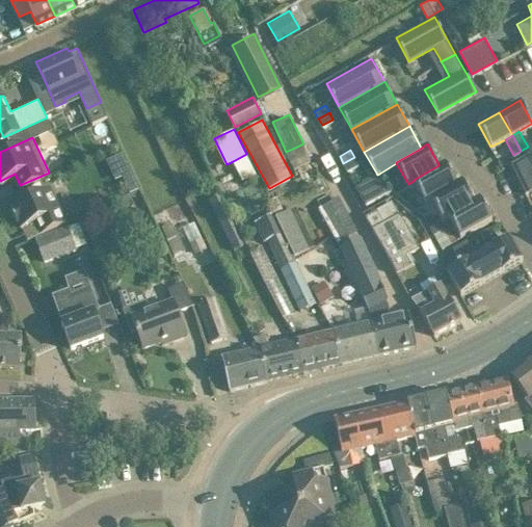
[(531,157),(529,152),(510,162),(525,192),(531,188),(531,157)]
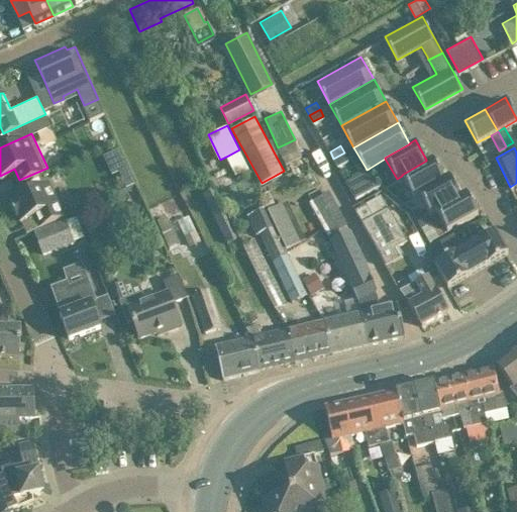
[(344,152),(333,159),(337,165),(348,159),(344,152)]
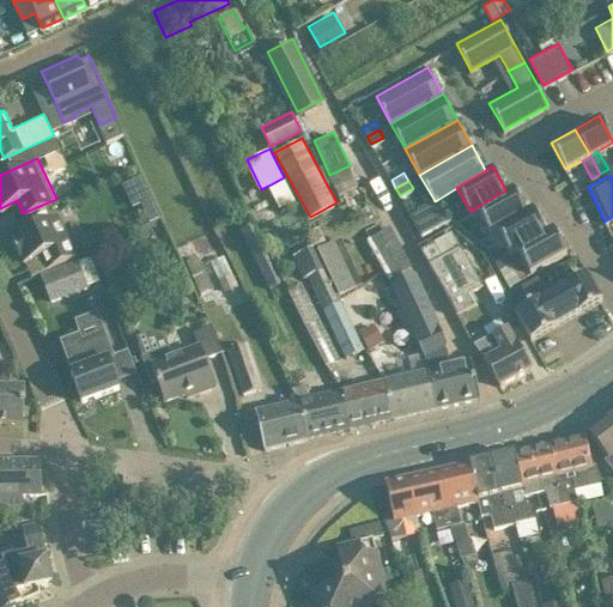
[(490,232),(497,229),(496,228),(526,211),(526,210),(513,186),(505,189),(505,190),(477,207),(477,208),(490,232)]
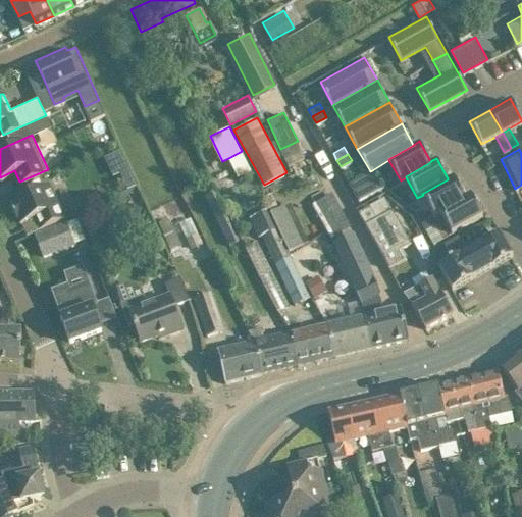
[(119,168),(127,186),(135,183),(127,165),(119,168)]
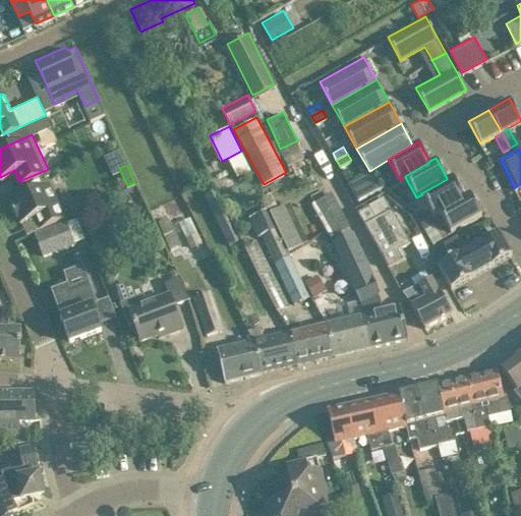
[(369,171),(368,169),(356,176),(360,183),(367,179),(374,175),(371,170),(369,171)]
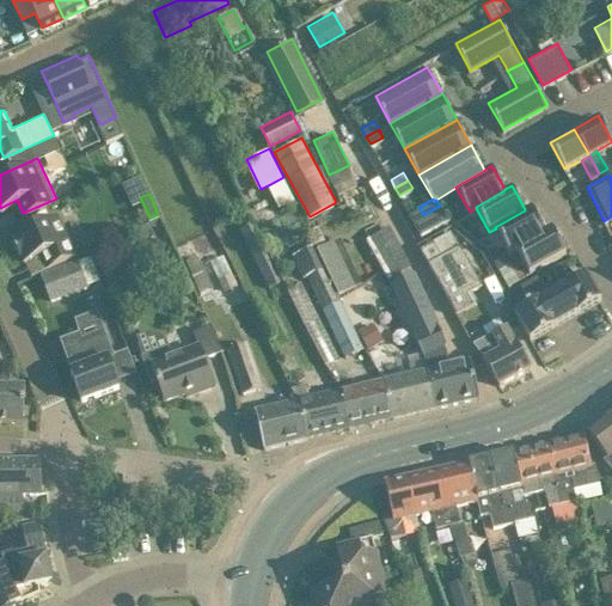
[(440,206),(432,210),(439,222),(446,219),(440,206)]
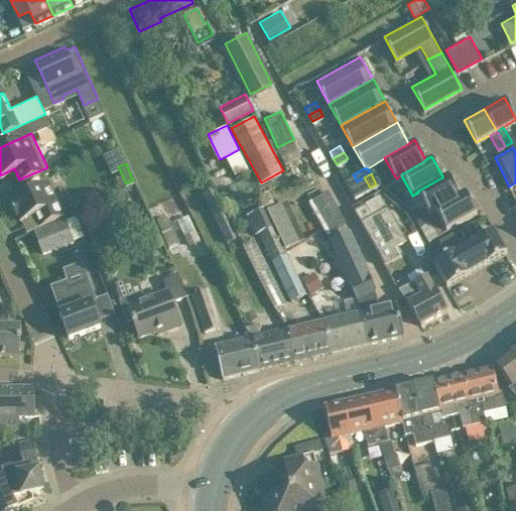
[(417,192),(418,193),(429,212),(435,209),(434,208),(460,195),(460,194),(447,173),(442,176),(442,177),(417,192)]
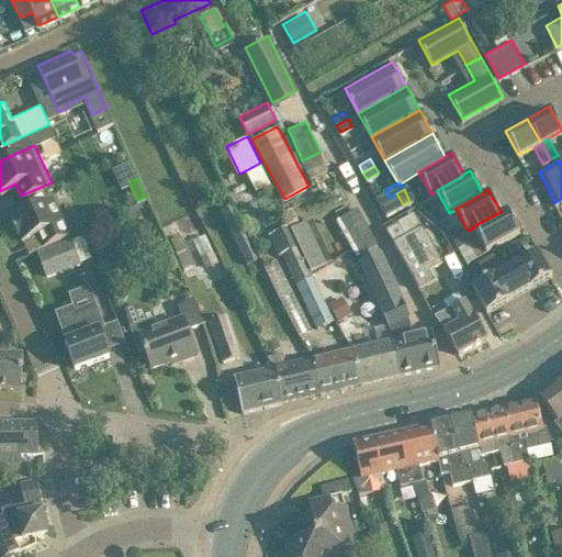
[(389,198),(384,190),(375,196),(381,204),(390,200),(389,198)]
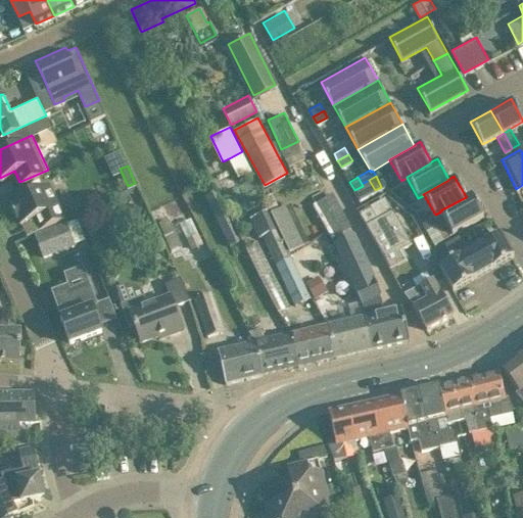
[(11,205),(16,218),(17,217),(20,223),(36,217),(41,228),(64,217),(48,182),(42,185),(39,178),(25,185),(28,192),(24,194),(24,192),(11,198),(12,199),(10,200),(12,204),(11,205)]
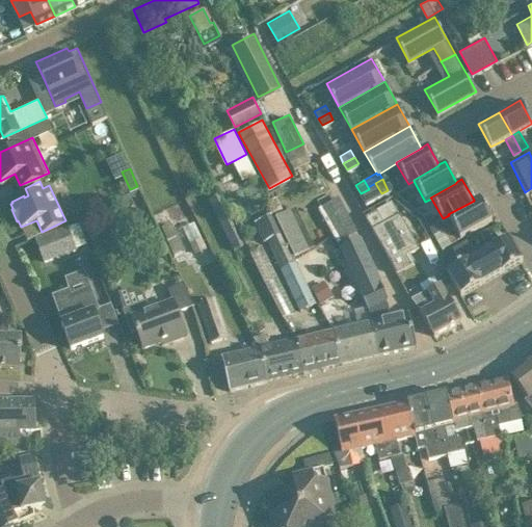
[(381,193),(375,183),(368,187),(369,189),(374,198),(381,193)]
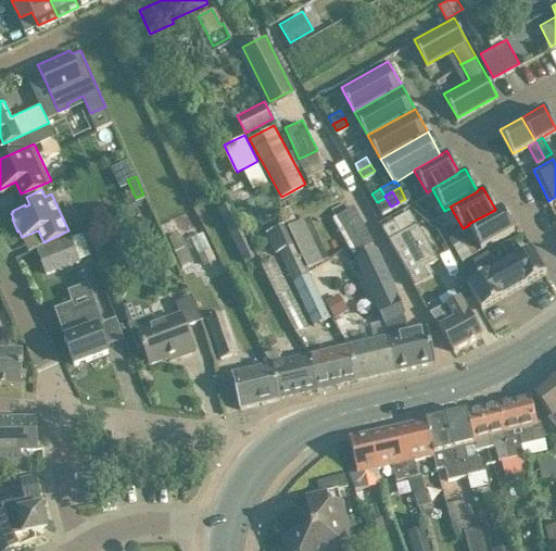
[(248,204),(256,223),(279,212),(269,193),(248,204)]
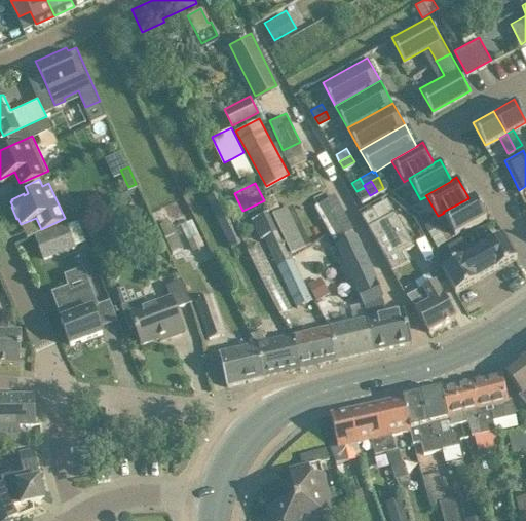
[(370,195),(365,187),(357,191),(362,200),(370,195)]
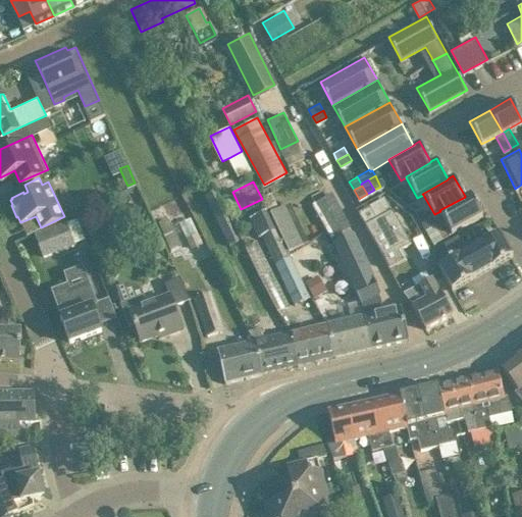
[(240,238),(215,189),(205,194),(229,243),(240,238)]
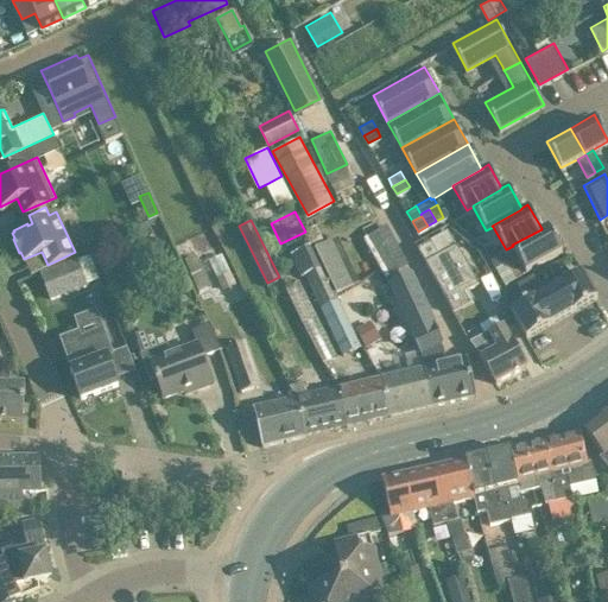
[(365,234),(386,274),(410,261),(387,221),(365,234)]
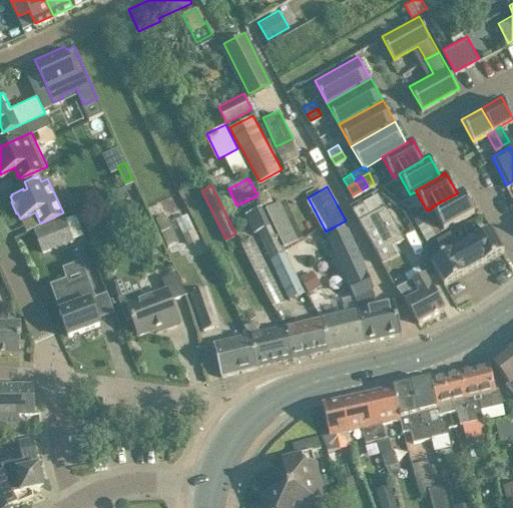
[(432,206),(433,207),(444,227),(474,210),(462,189),(457,192),(457,193),(432,206)]
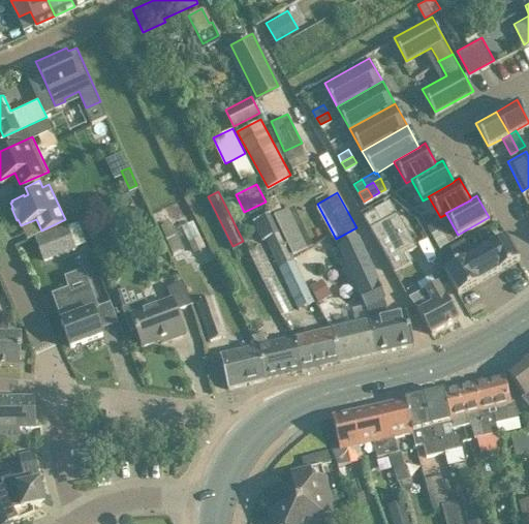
[(138,218),(143,207),(128,203),(124,214),(138,218)]
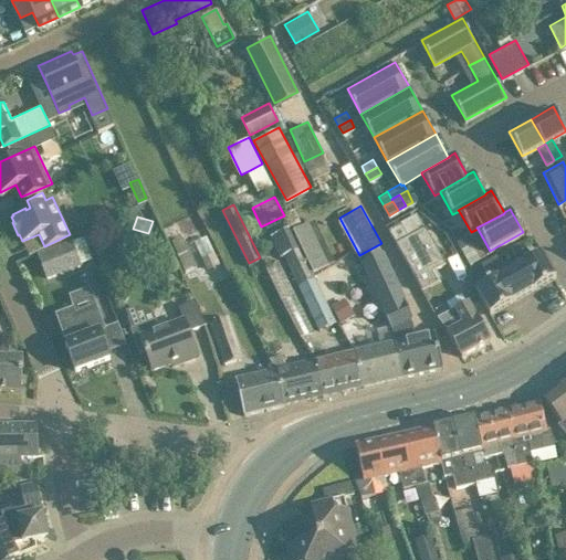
[(422,287),(435,312),(450,305),(437,278),(431,268),(444,261),(425,223),(396,240),(422,287)]
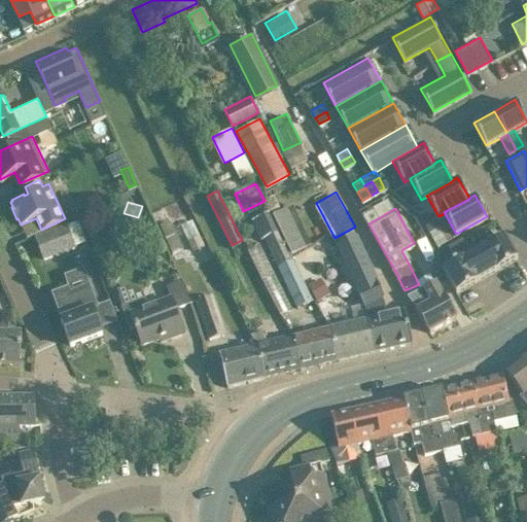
[(265,235),(277,263),(297,306),(313,298),(272,209),(251,218),(260,237),(265,235)]
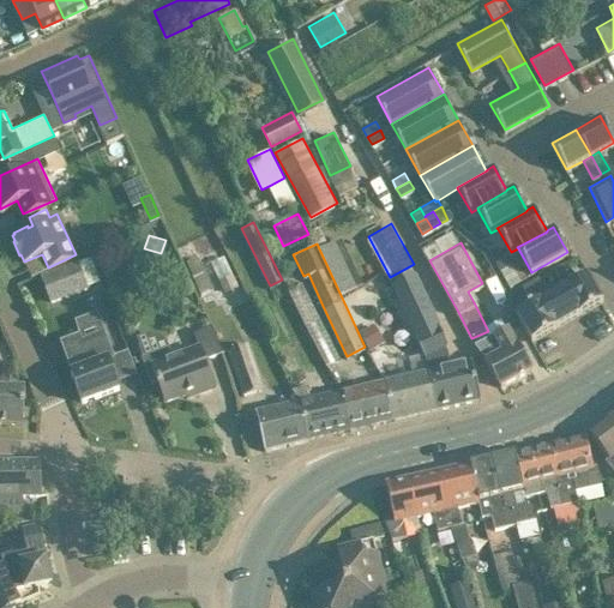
[(211,259),(226,289),(239,283),(224,253),(211,259)]
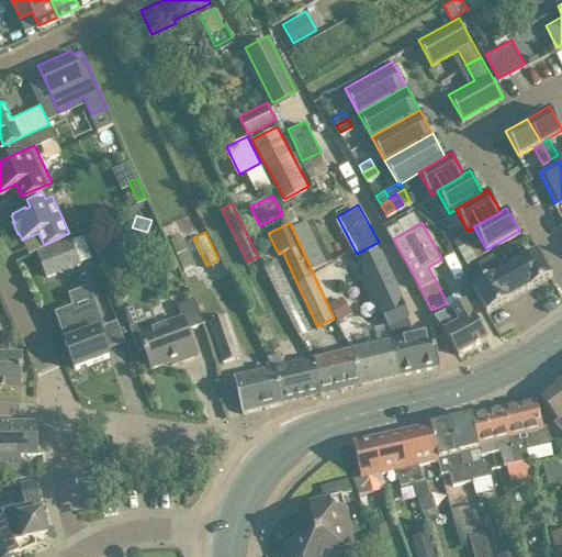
[(462,234),(454,238),(458,246),(470,240),(465,232),(462,234)]
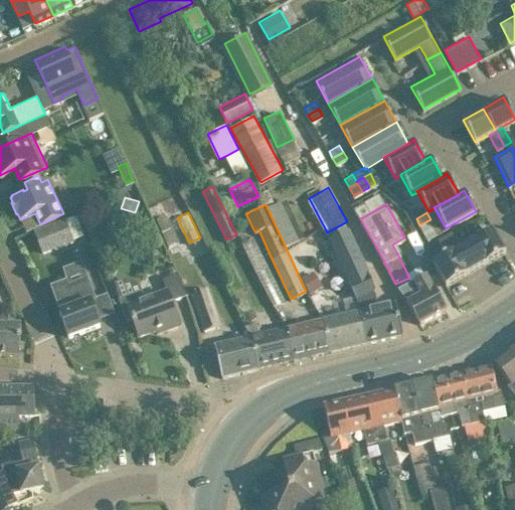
[(157,216),(178,268),(189,263),(179,241),(180,240),(170,217),(163,213),(157,216)]
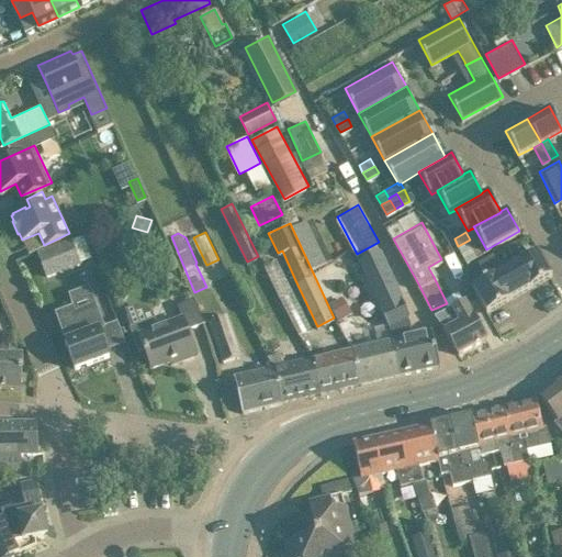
[(37,251),(46,273),(79,260),(70,238),(37,251)]
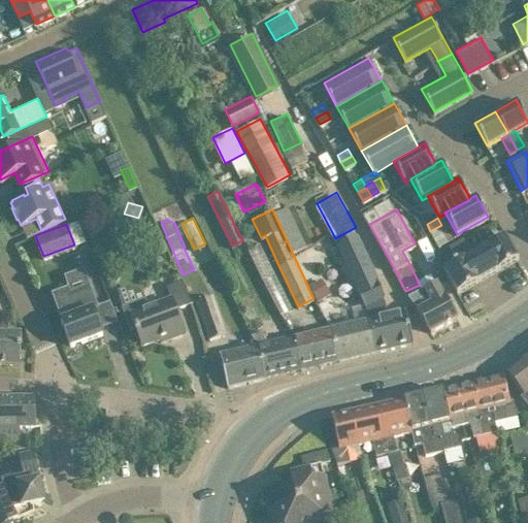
[(485,244),(492,240),(483,225),(476,229),(485,244)]
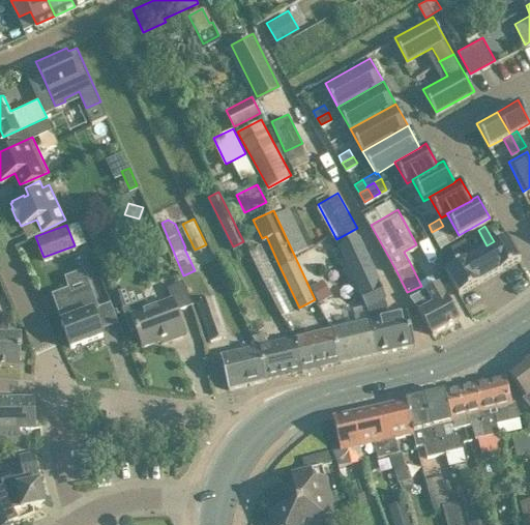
[(487,245),(500,269),(521,257),(507,233),(494,240),(494,241),(487,245)]
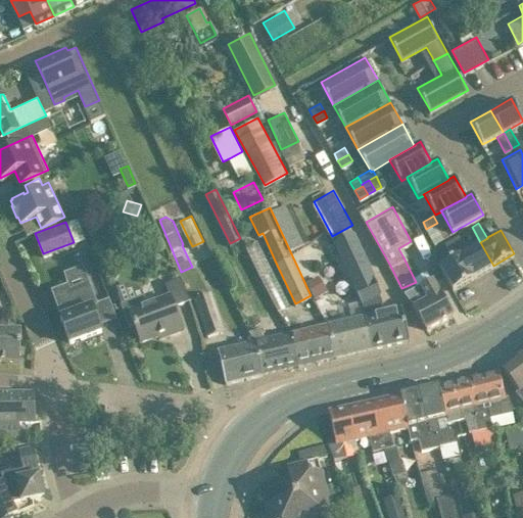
[(360,290),(363,307),(383,302),(379,285),(360,242),(355,244),(349,233),(334,241),(357,291),(360,290)]
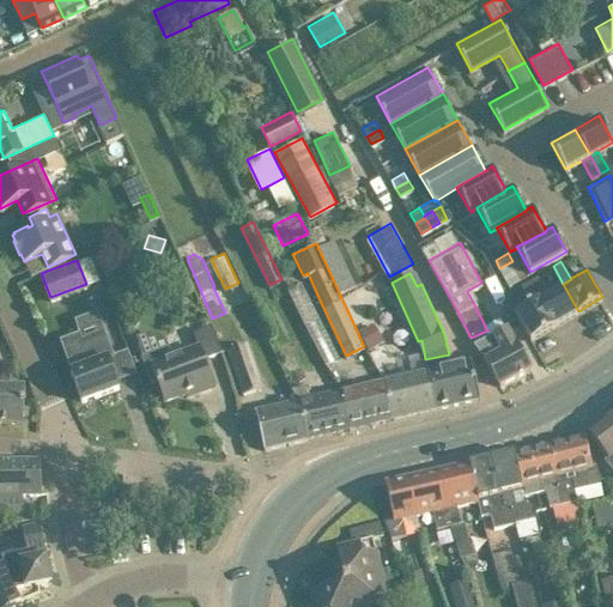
[(538,274),(529,279),(540,297),(547,292),(538,274)]
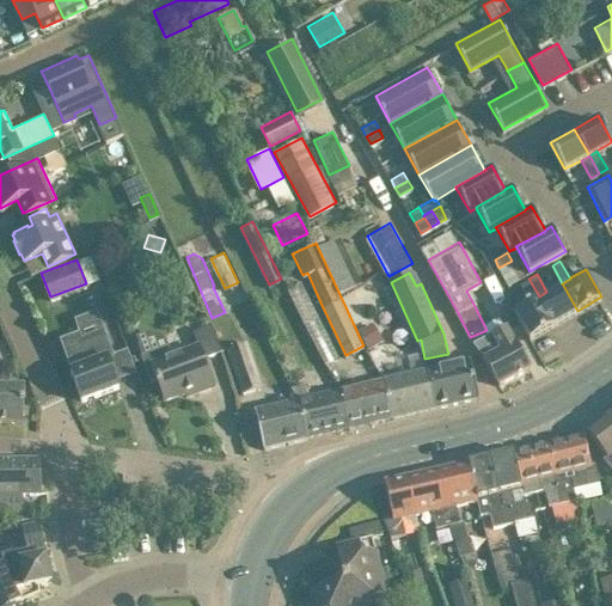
[(287,286),(325,361),(341,357),(301,279),(287,286)]
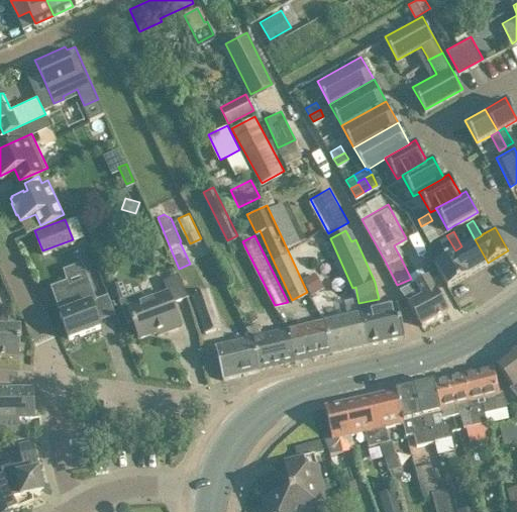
[(452,252),(455,250),(446,235),(439,239),(448,254),(452,252)]
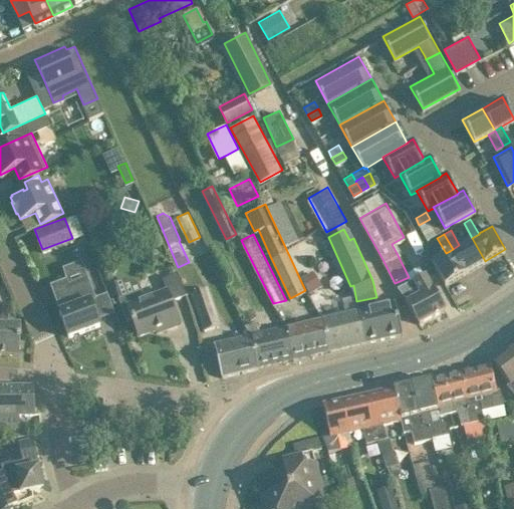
[(453,249),(465,271),(485,261),(472,238),(459,245),(453,249)]
